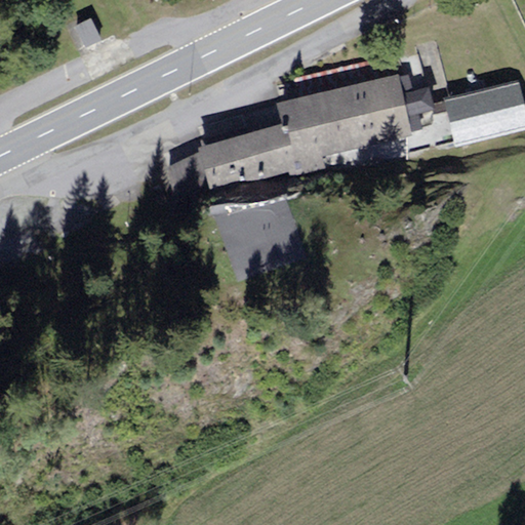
[(91,18),(75,27),(85,47),(102,39),(91,18)]
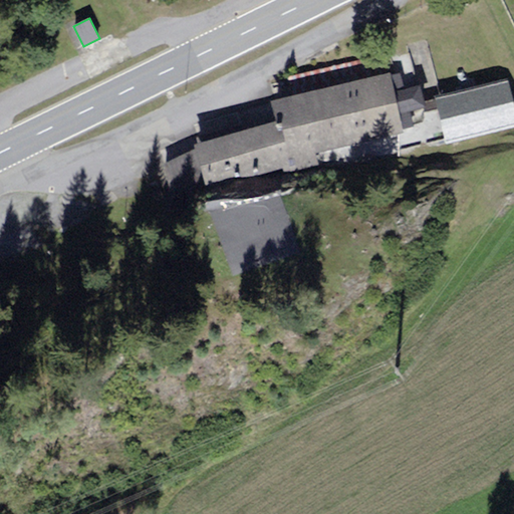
[(291,95),(390,73),(395,72),(391,54),(286,77),(291,95)]
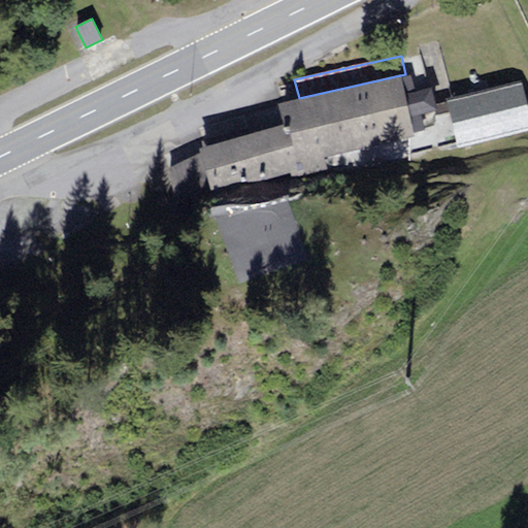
[(295,165),(415,138),(414,135),(400,78),(400,75),(299,98),(278,103),(284,125),(250,134),(213,144),(201,149),(202,155),(211,189),(212,193),(296,173),(295,165)]
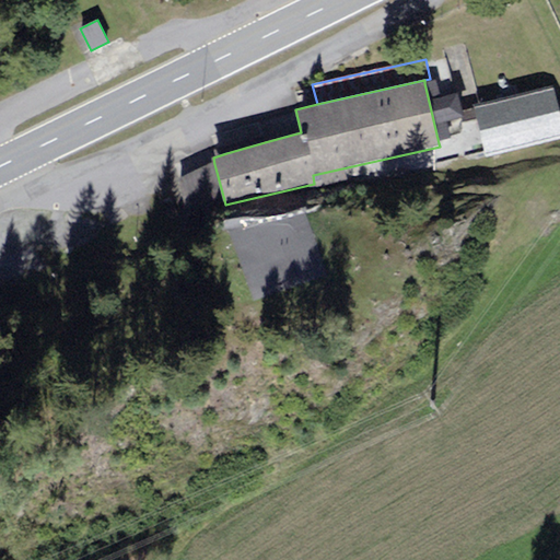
[(436,81),(424,83),(439,143),(450,140),(446,123),(463,119),(457,93),(440,97),(436,81)]
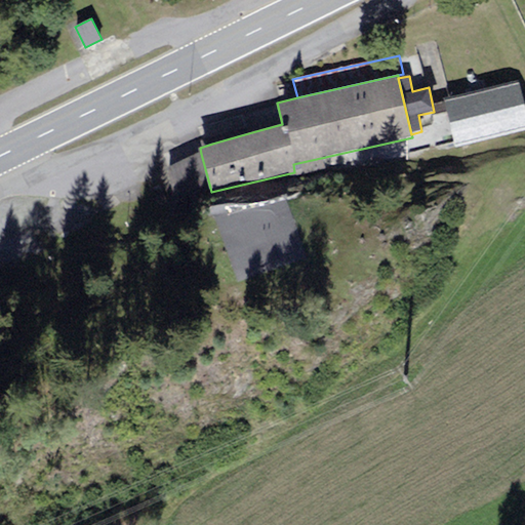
[(524,112),(518,82),(442,99),(453,148),(524,130),(524,112)]
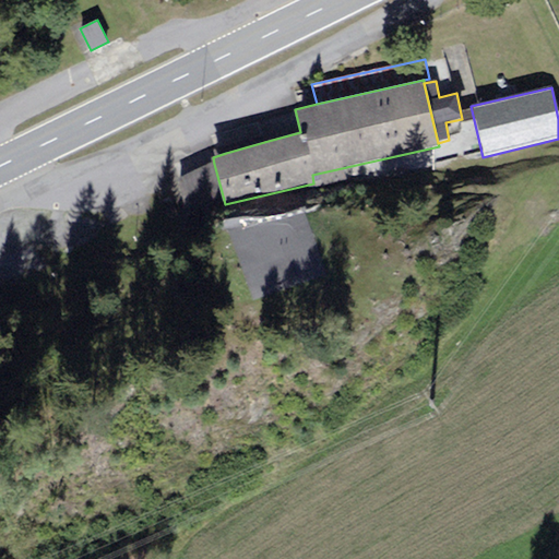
[(226,153),(264,142),(262,134),(224,145),(226,153)]
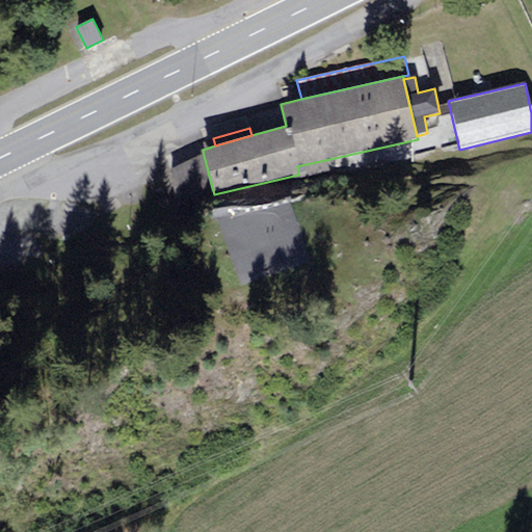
[(213,190),(204,156),(169,169),(177,200),(213,190)]
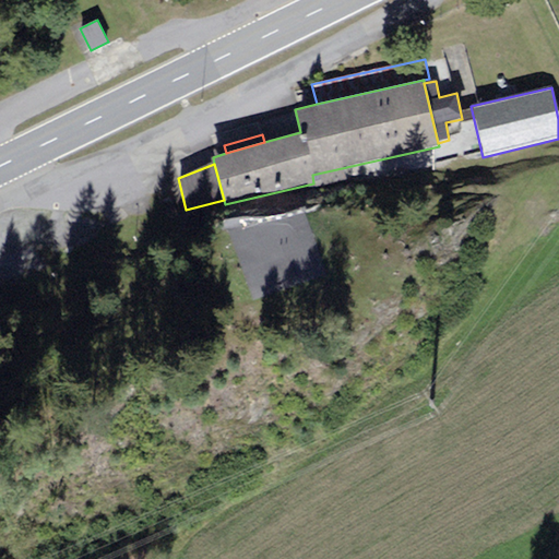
[(228,232),(252,300),(325,276),(301,206),(228,232)]
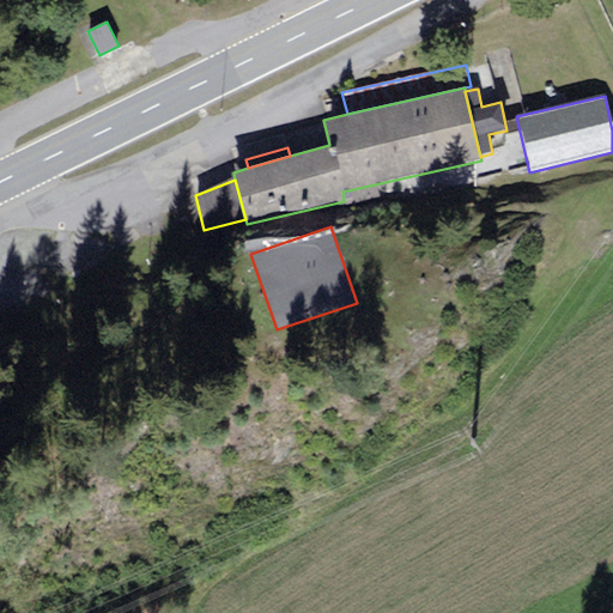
All buildings are outlined.
